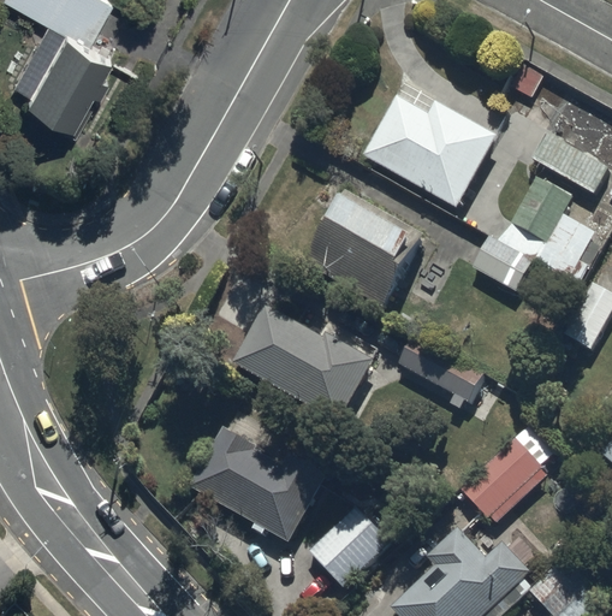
[(60,40),(87,52),(111,10),(93,0),(1,0),(0,3),(61,37),(60,40)]
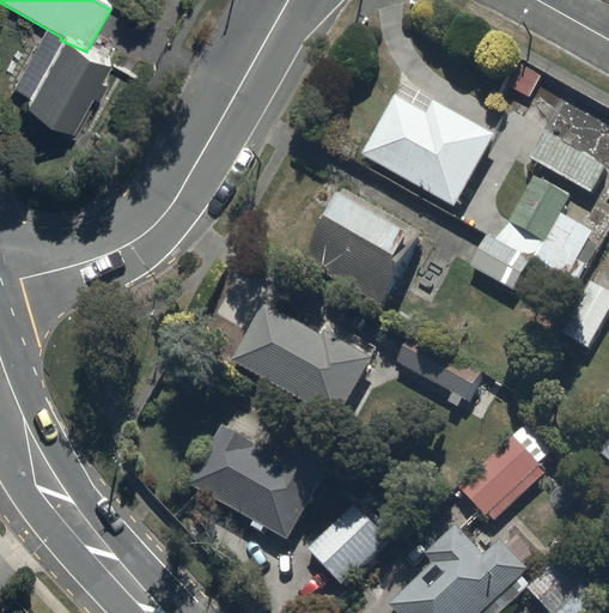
[(61,42),(59,41),(44,32),(11,89),(26,99),(22,109),(68,134),(75,122),(87,99),(95,103),(102,87),(96,84),(105,67),(61,42)]
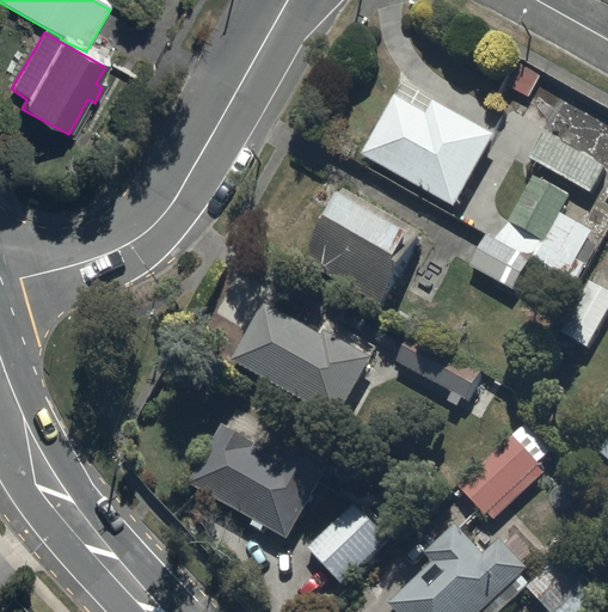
[(517,57),(502,83),(526,97),(540,72),(517,57)]
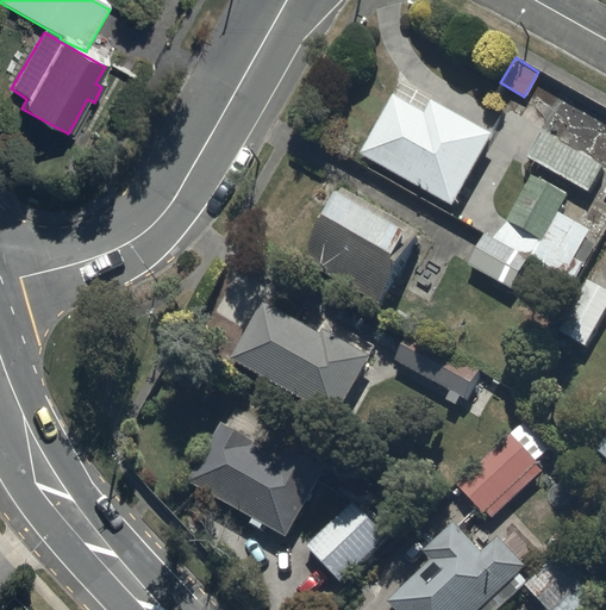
[(392,92),(357,151),(451,205),(493,131),(433,98),(426,111),(392,92)]
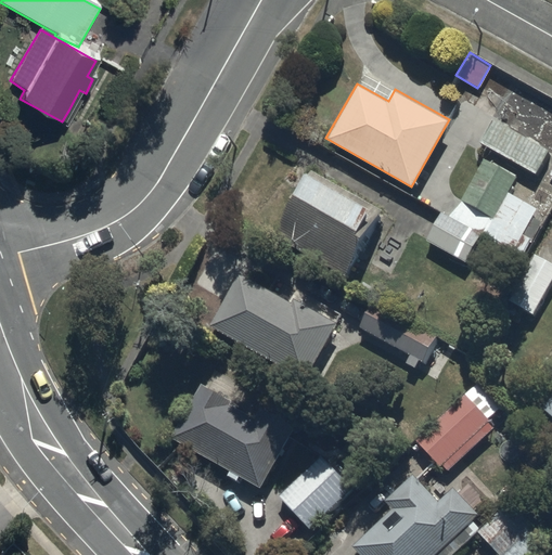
[(491,118),(478,141),(536,173),(549,151),(491,118)]
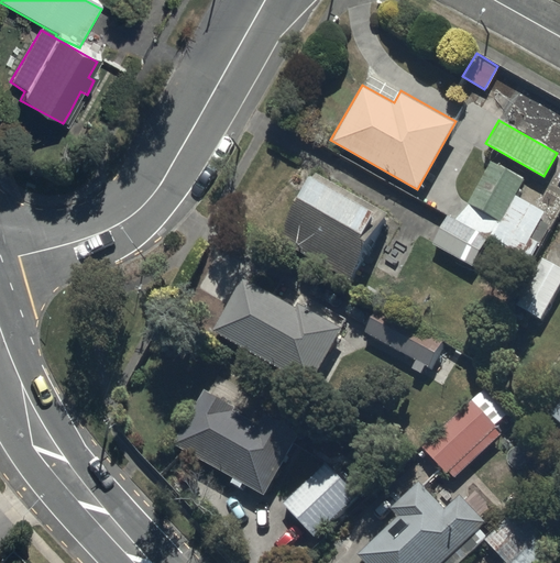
[(525,177),(487,158),(458,219),(522,252),(544,209),(516,195),(525,177)]
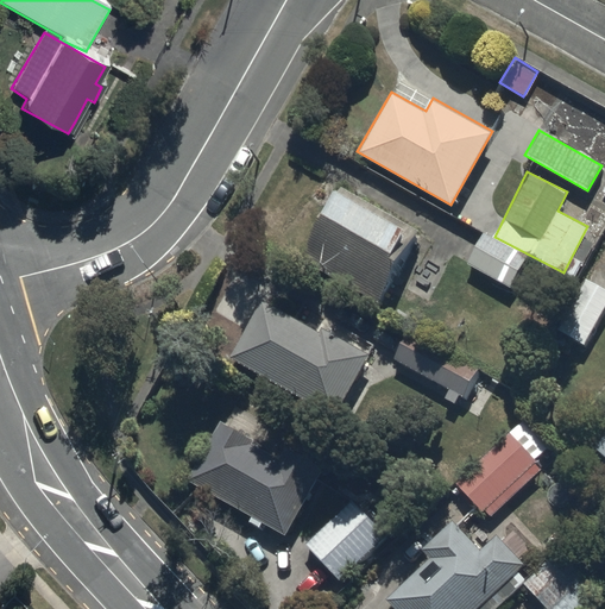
[(408,227),(339,187),(297,257),(375,302),(402,257),(394,252),(408,227)]
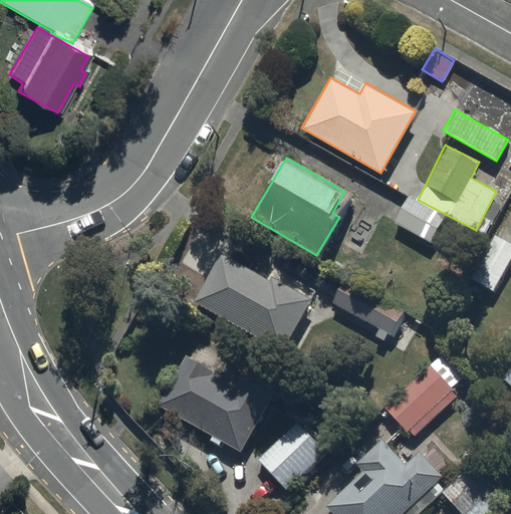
[(462,226),(409,196),(394,223),(430,243),(433,239),(450,248),(462,226)]
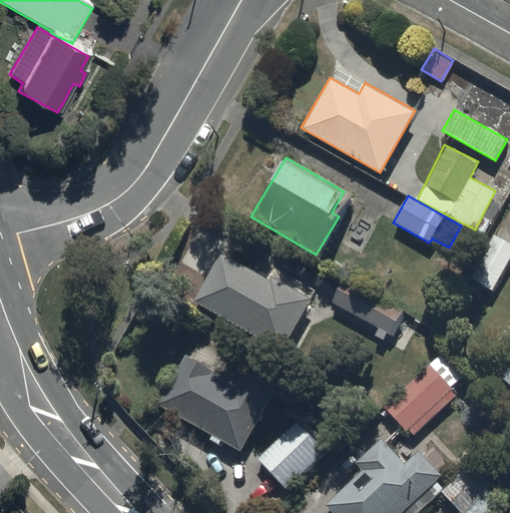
[(509,242),(492,232),(467,277),(474,282),(467,293),(476,298),(482,288),(491,293),(509,260),(509,242)]
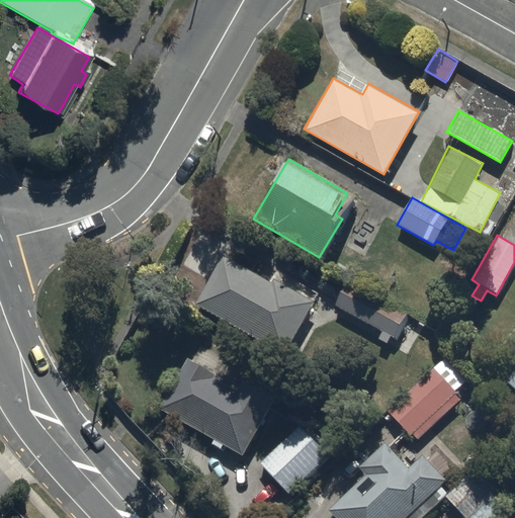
[(268,281),(222,256),(195,301),(284,352),(314,299),(271,276),(268,281)]
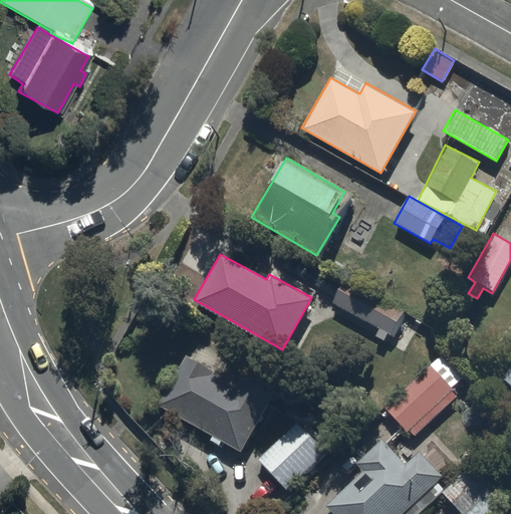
[(345,280),(330,305),(376,330),(374,335),(384,340),(388,333),(392,335),(404,312),(345,280)]
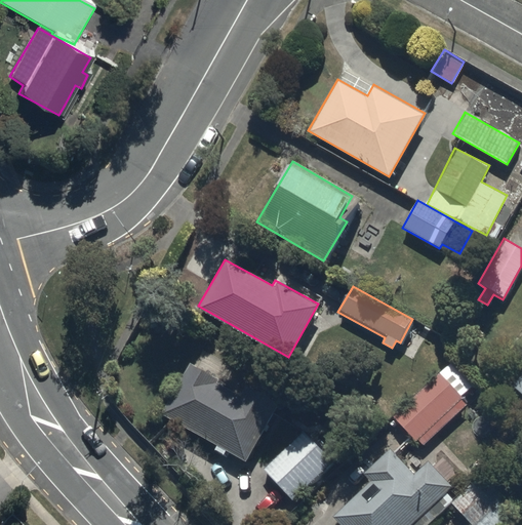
[(188,363),(160,411),(245,459),(279,401),(247,384),(240,396),(215,381),(216,379),(188,363)]
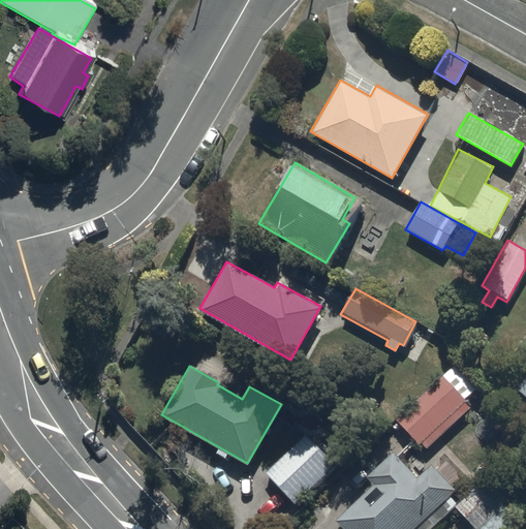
[(452,366),(395,419),(426,449),(470,407),(463,400),(474,390),(452,366)]
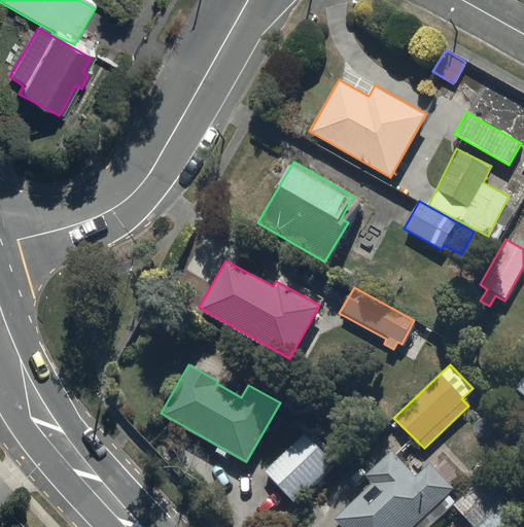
[(523,374),(514,386),(523,394),(523,374)]
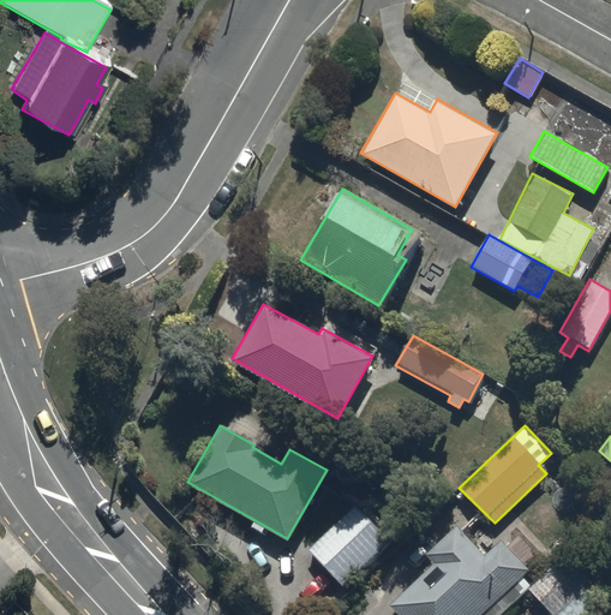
[(354,502),(306,550),(342,586),(390,538),(354,502)]
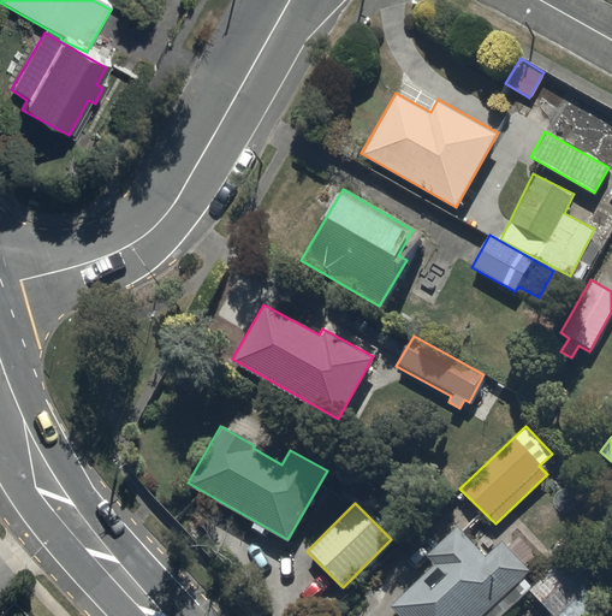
[(434,561),(390,604),(400,615),(479,615),(512,585),(522,594),(530,586),(523,579),(530,570),(500,539),(485,555),(458,527),(428,555),(434,561)]
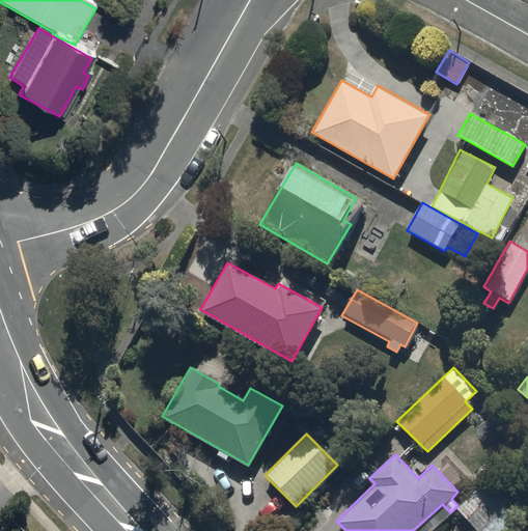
[(493,475),(455,508),(476,530),(508,530),(527,513),(493,475)]
